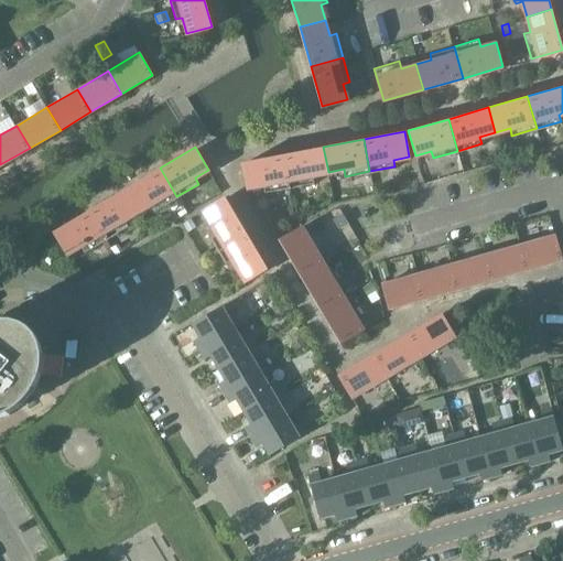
[(283,154),(289,186),(314,182),(312,175),(328,172),(323,147),(283,154)]
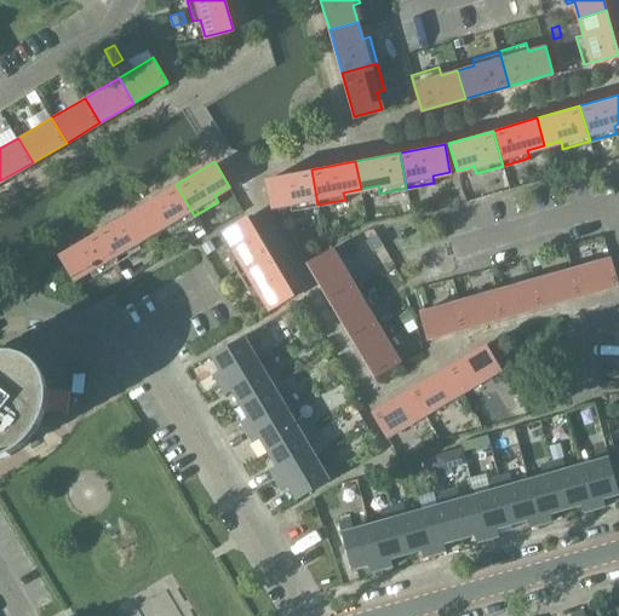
[(290,202),(291,211),(317,205),(311,170),(267,178),(271,206),(290,202)]
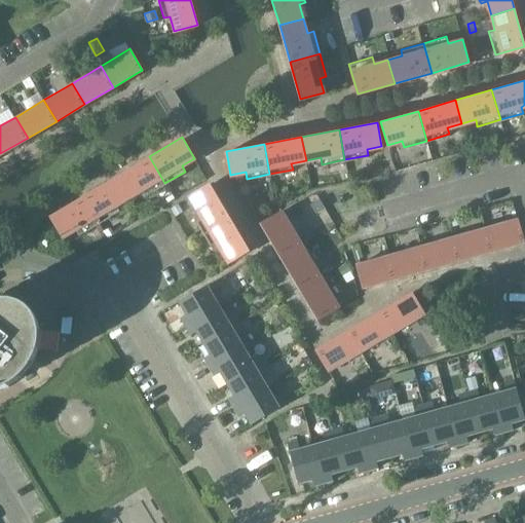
[(116,176),(128,197),(141,189),(145,195),(164,183),(149,156),(116,176)]
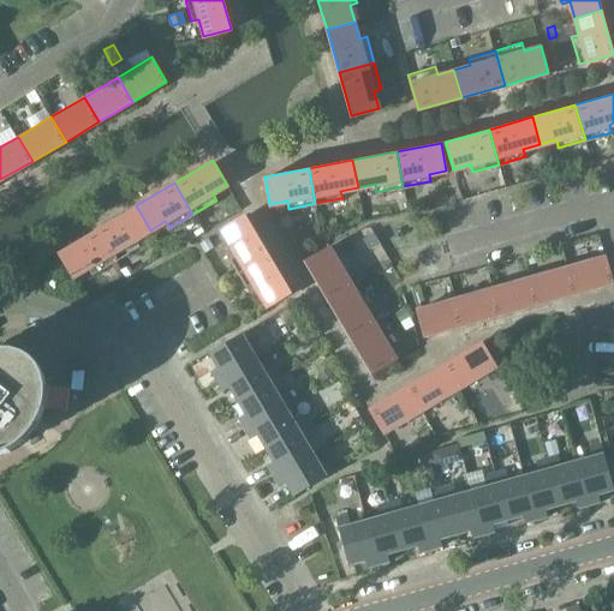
[(97,228),(115,259),(139,246),(136,239),(150,231),(136,205),(97,228)]
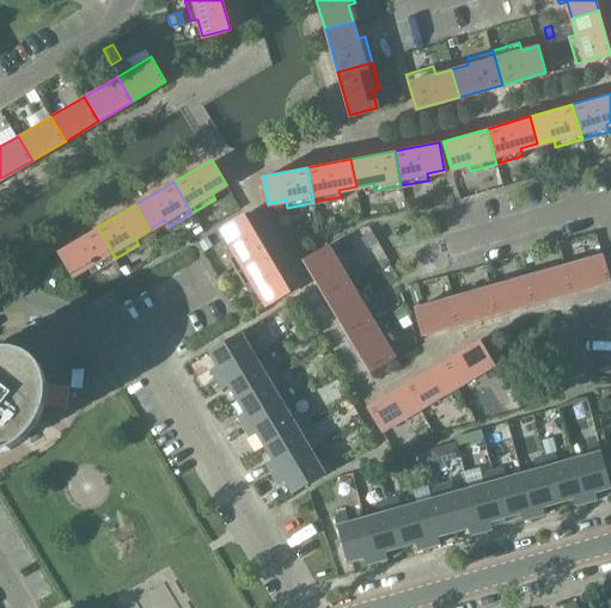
[(267,251),(244,213),(219,227),(228,243),(221,246),(236,270),(267,251)]
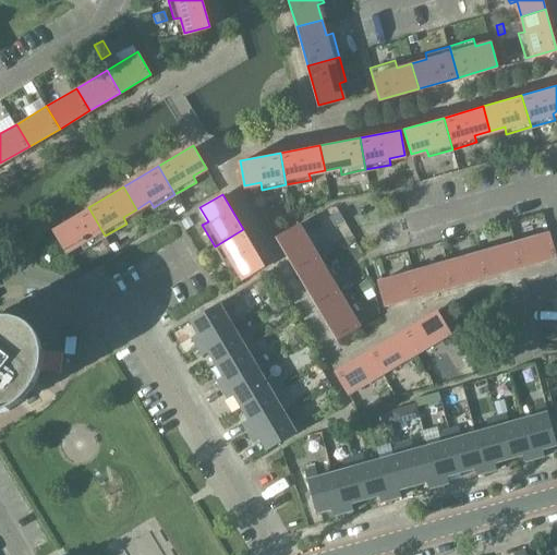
[(105,236),(88,207),(53,229),(67,251),(80,242),(84,249),(101,238),(105,236)]
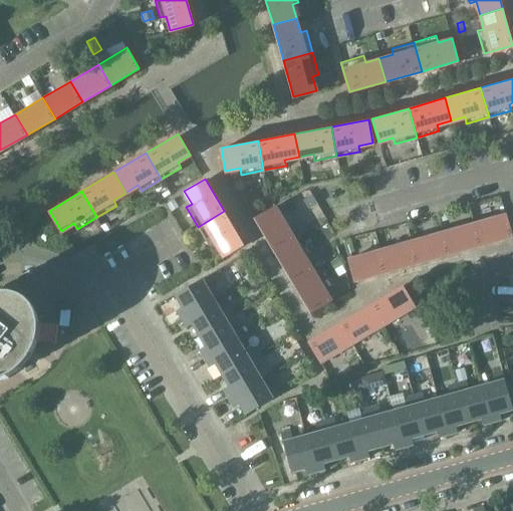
[(311,193),(302,198),(307,207),(316,202),(311,193)]
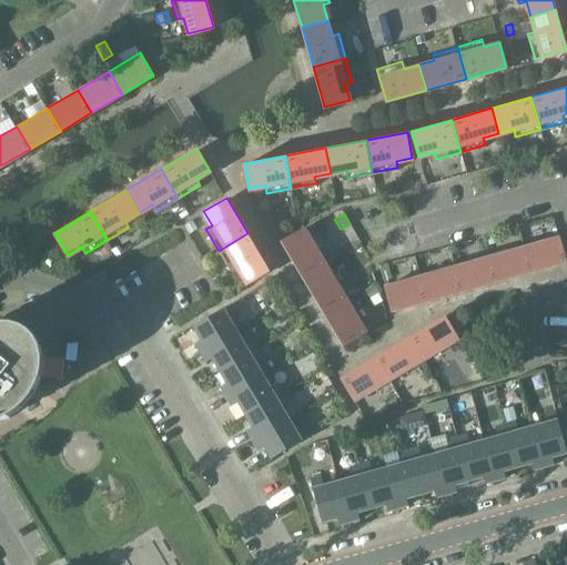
[(192,219),(184,223),(189,231),(196,226),(192,219)]
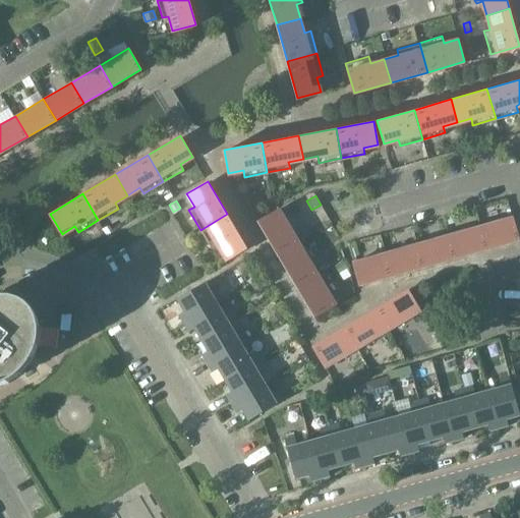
[(279,208),(257,220),(277,252),(297,239),(279,208)]
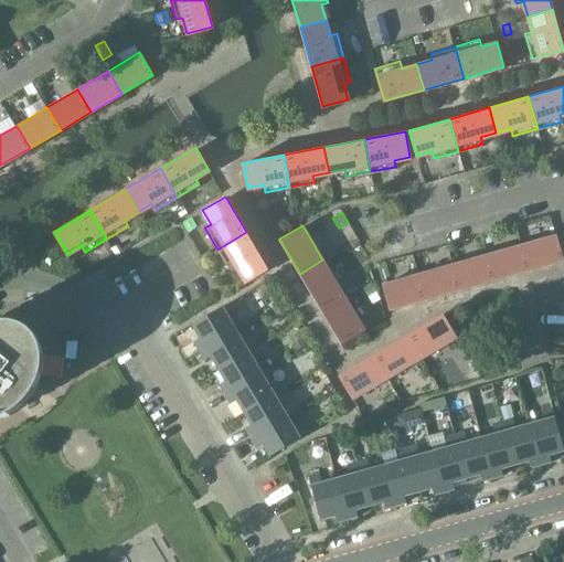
[(230,271),(236,267),(245,282),(267,268),(246,232),(217,250),(230,271)]
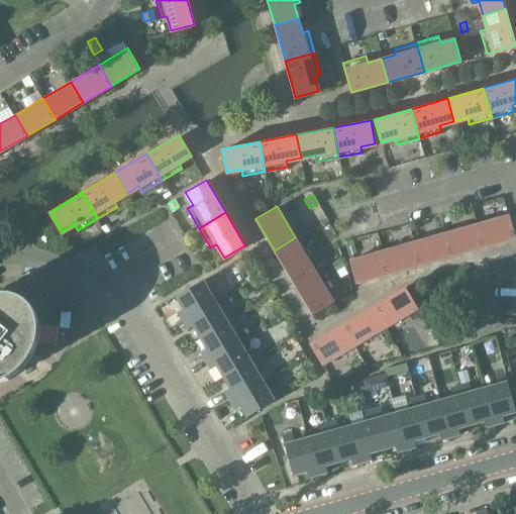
[(476,223),(483,246),(515,237),(508,214),(476,223)]
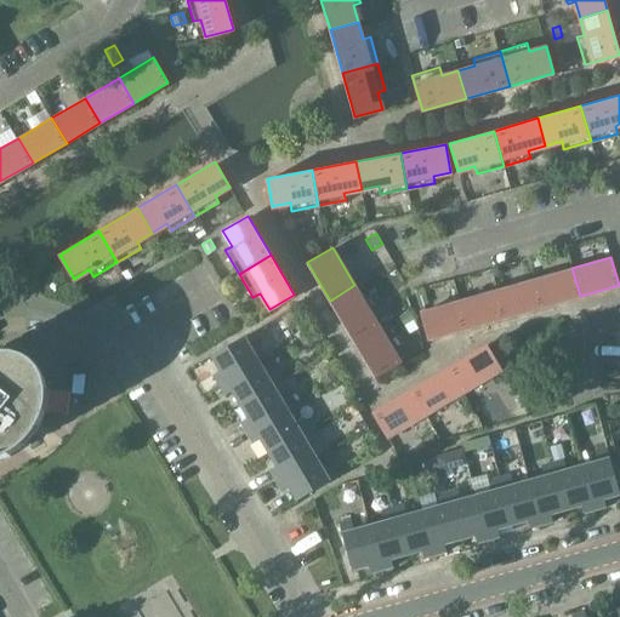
[(117,262),(113,264),(119,275),(123,273),(121,270),(117,262)]
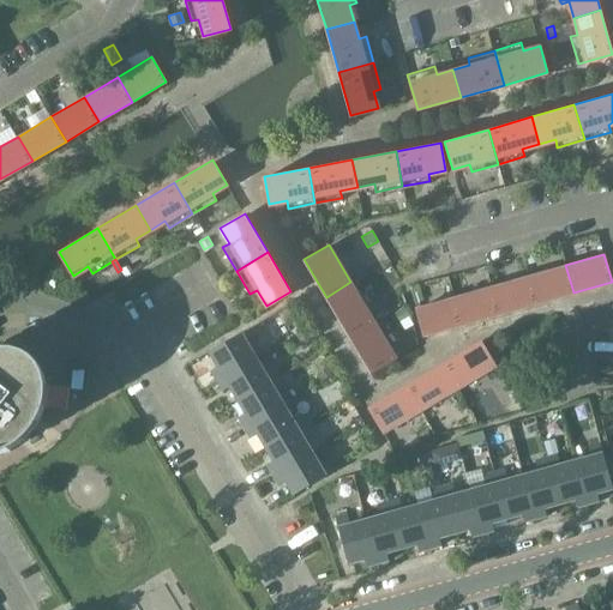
[(128,263),(120,267),(121,270),(125,276),(133,271),(128,263)]
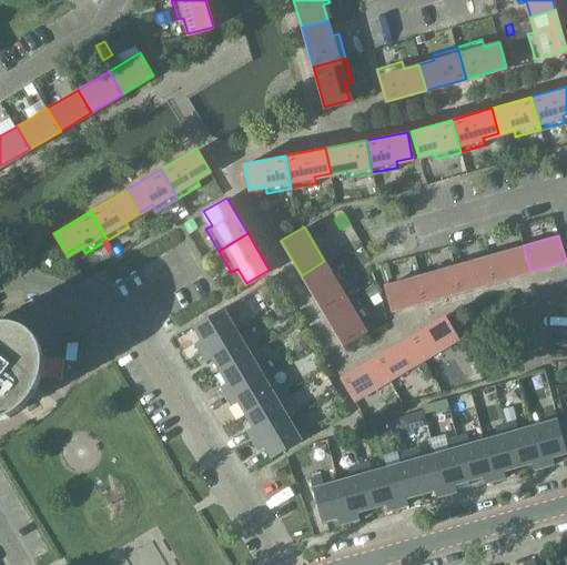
[(496,281),(530,271),(523,245),(488,255),(496,281)]
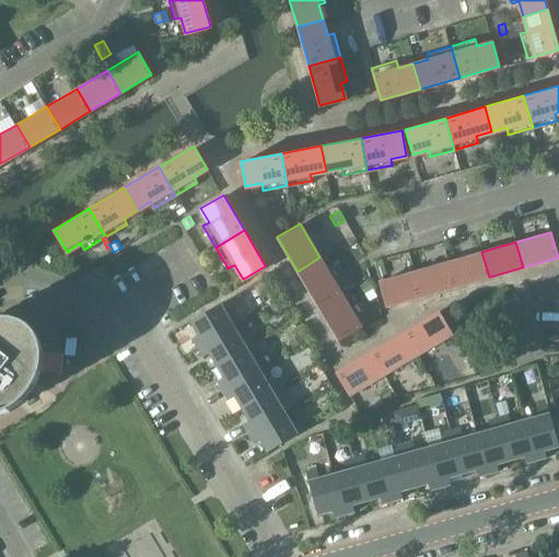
[(455,287),(489,277),(481,252),(447,262),(455,287)]
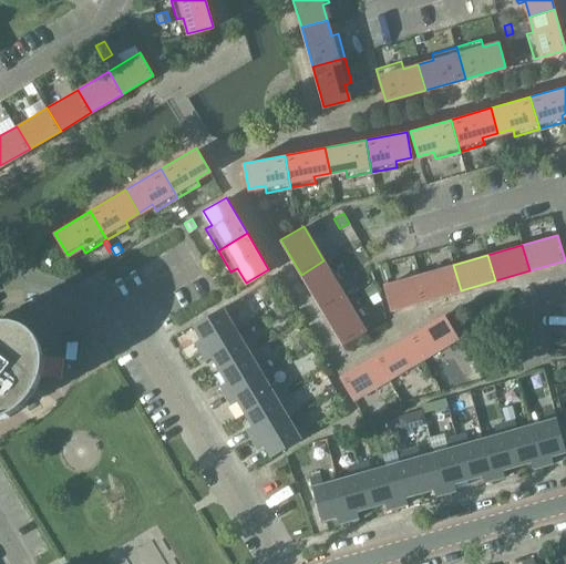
[(301,275),(321,309),(345,295),(323,260),(301,275)]
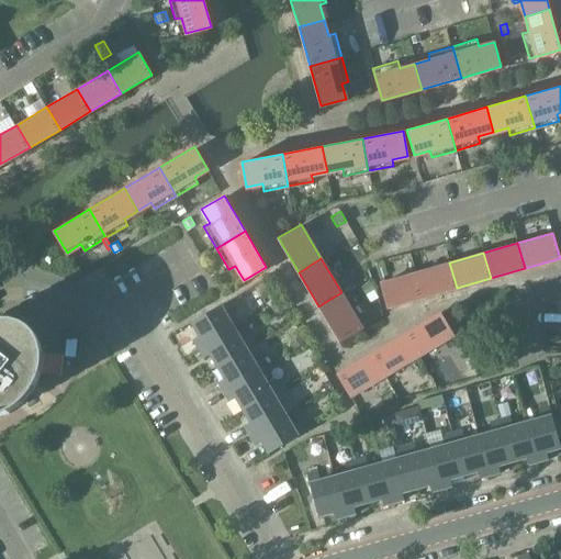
[(422,298),(457,288),(449,263),(415,272),(422,298)]
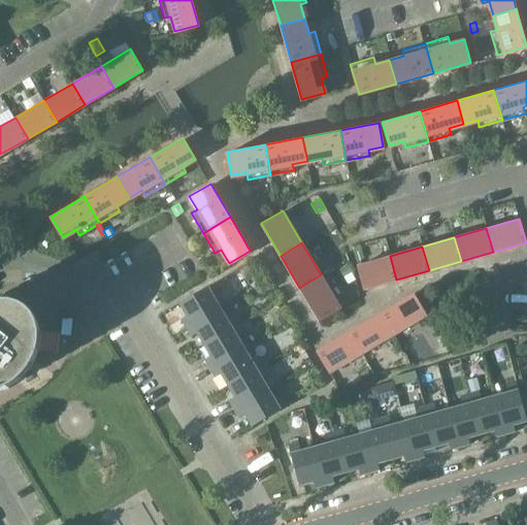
[(357,265),(364,288),(396,280),(390,256),(357,265)]
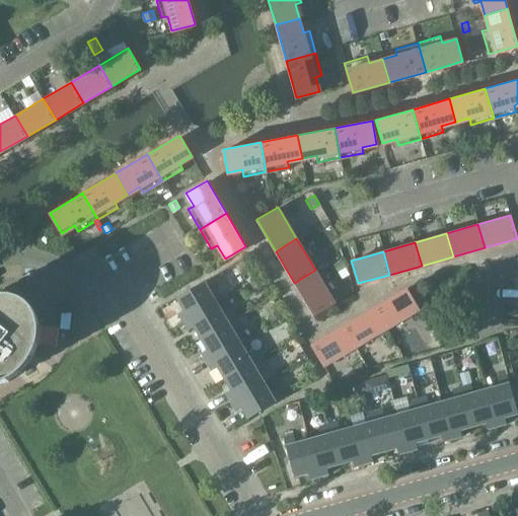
[(342,259),(334,263),(338,271),(345,267),(346,266),(342,259)]
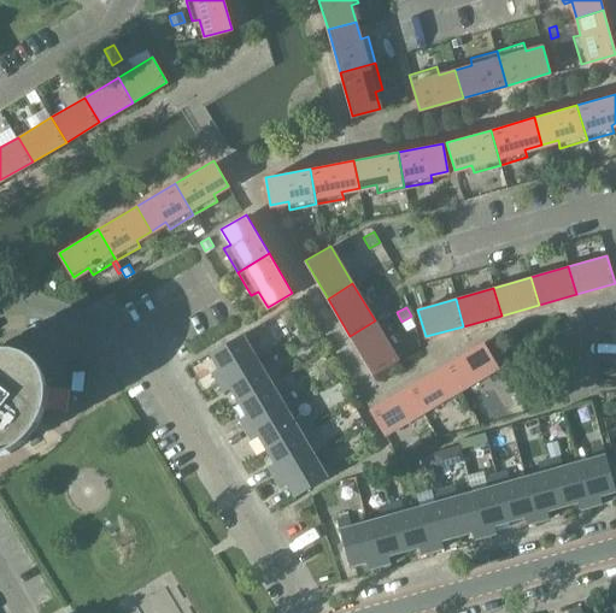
[(375,320),(350,336),(373,373),(397,359),(375,320)]
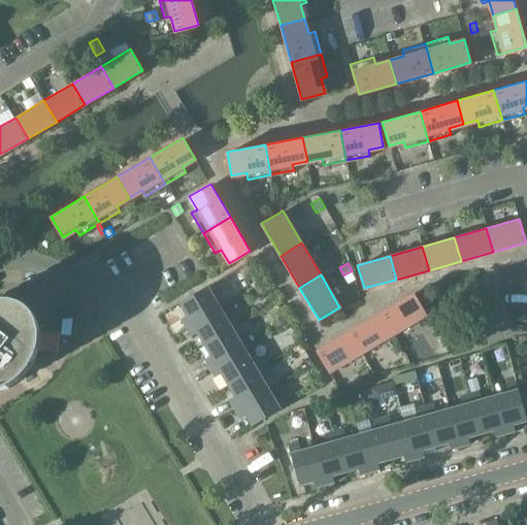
[(187,314),(180,318),(186,326),(220,306),(212,294),(221,289),(216,281),(179,301),(187,314)]
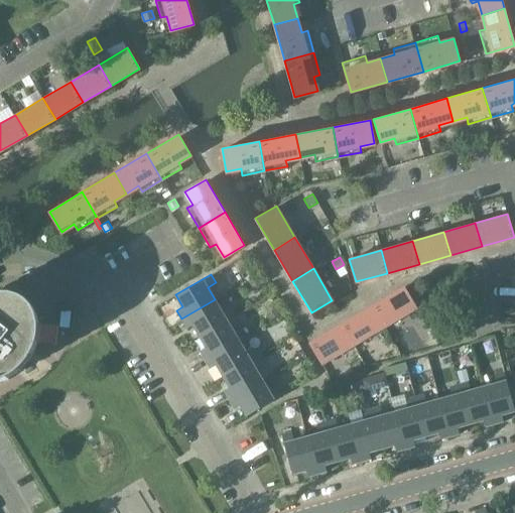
[(257,274),(248,279),(253,287),(262,282),(257,274)]
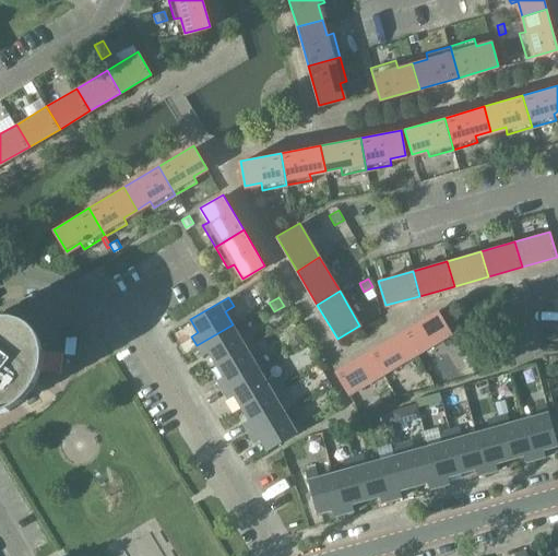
[(403,330),(416,352),(450,332),(437,309),(403,330)]
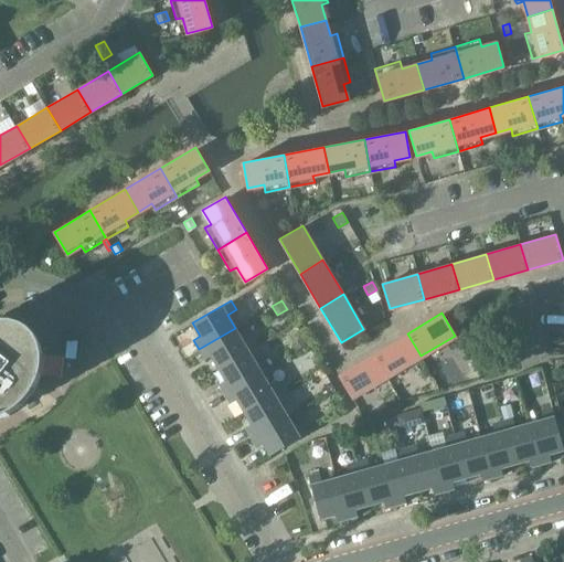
[(35,335),(34,333),(35,332),(22,321),(21,322),(17,320),(13,320),(11,319),(9,319),(4,319),(0,319),(0,416),(9,413),(9,412),(11,411),(16,409),(20,405),(18,404),(21,401),(24,399),(27,395),(29,392),(31,389),(33,385),(35,386),(36,382),(39,379),(41,372),(42,372),(43,354),(42,354),(42,352),(42,350),(40,341),(39,339),(38,337),(35,335)]
